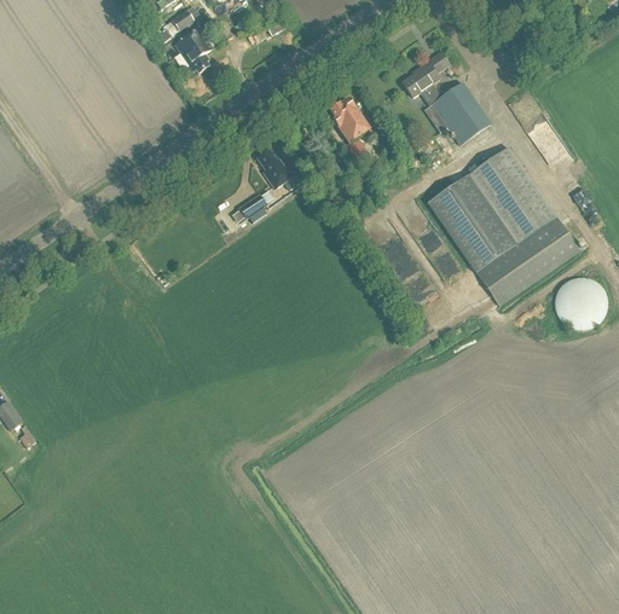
[(186,10),(172,19),(179,30),(195,21),(186,10)]
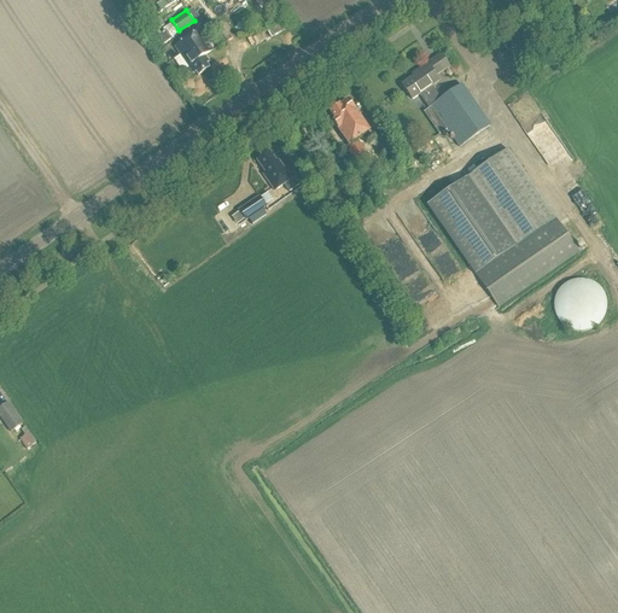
[(199,28),(175,45),(192,70),(196,68),(198,73),(208,65),(205,62),(209,59),(204,53),(213,47),(199,28)]
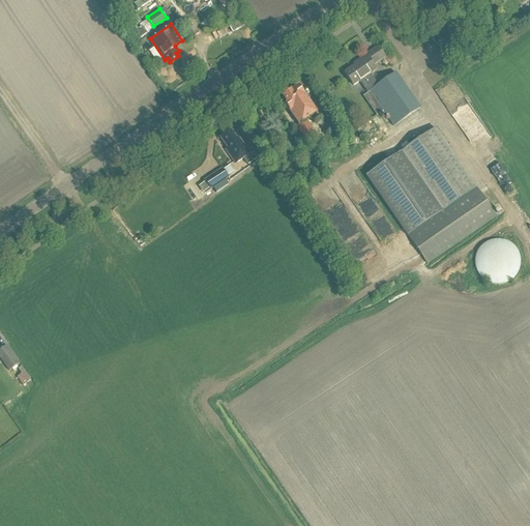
[(393,122),(419,105),(395,70),(378,83),(370,71),(376,66),(373,62),(378,59),(385,55),(378,45),(359,57),(361,59),(354,63),(345,69),(353,83),(358,79),(367,91),(361,95),(376,116),(384,109),(393,122)]
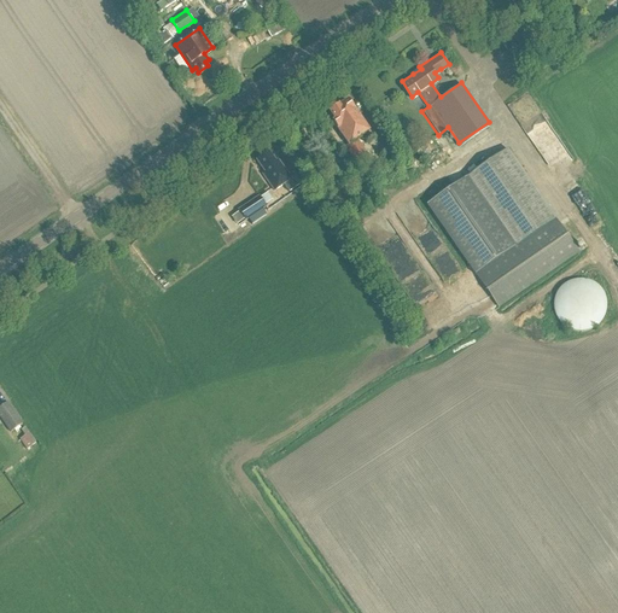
[(357,138),(369,128),(359,112),(359,114),(354,107),(355,107),(348,98),(339,104),(338,104),(334,104),(334,103),(331,106),(330,110),(336,118),(333,120),(338,127),(349,142),(345,144),(359,163),(369,155),(357,138)]
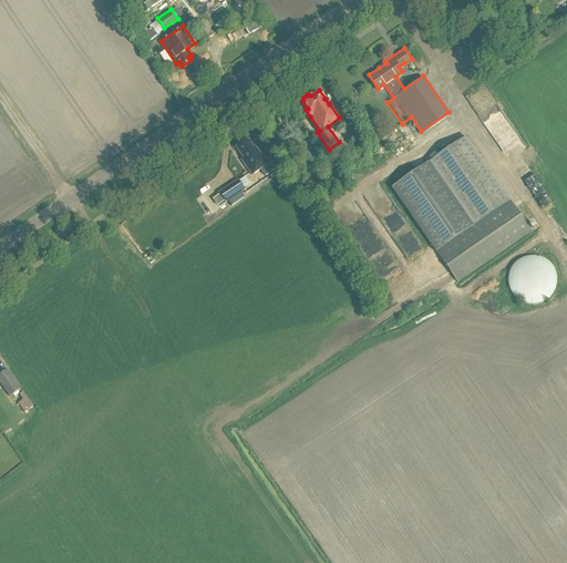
[(464,133),(390,185),(457,280),(531,229),(464,133)]
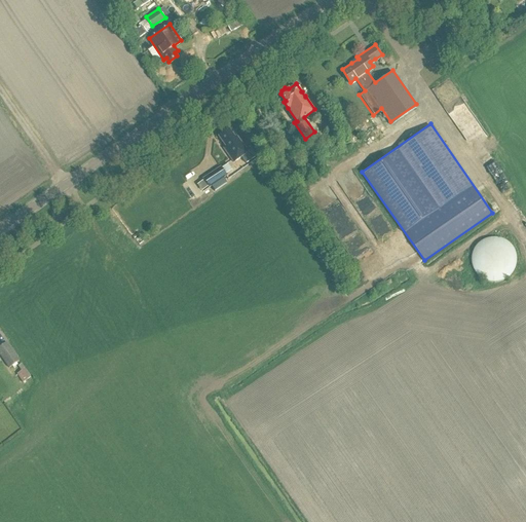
[(224,146),(233,160),(249,150),(236,134),(234,135),(229,126),(218,134),(226,145),(224,146)]
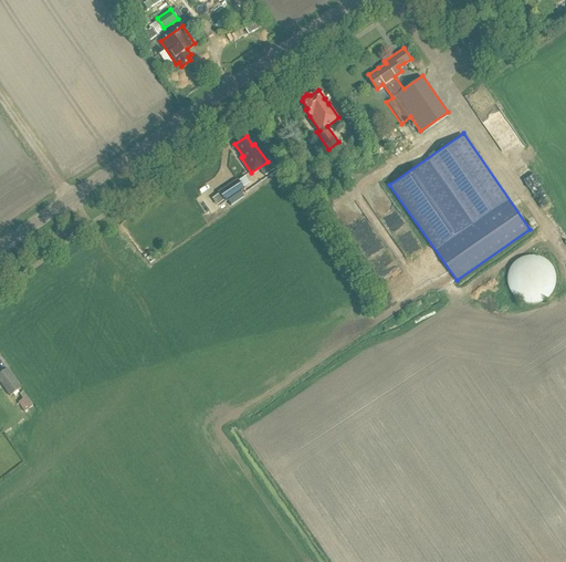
[(275,166),(271,159),(264,164),(269,170),(275,166)]
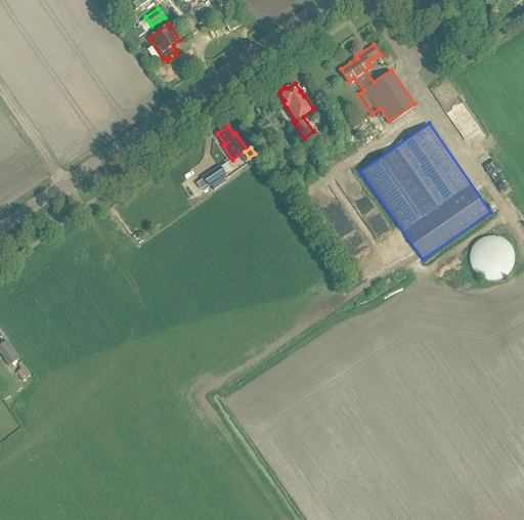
[(203,175),(208,184),(225,173),(219,164),(203,175)]
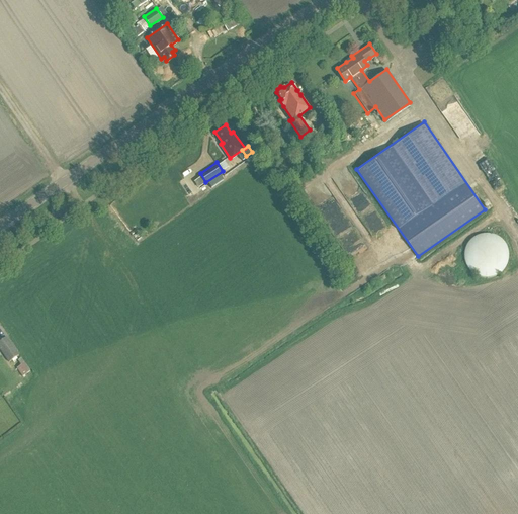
[(482,228),(463,253),(475,262),(470,267),(489,280),(511,250),(482,228)]
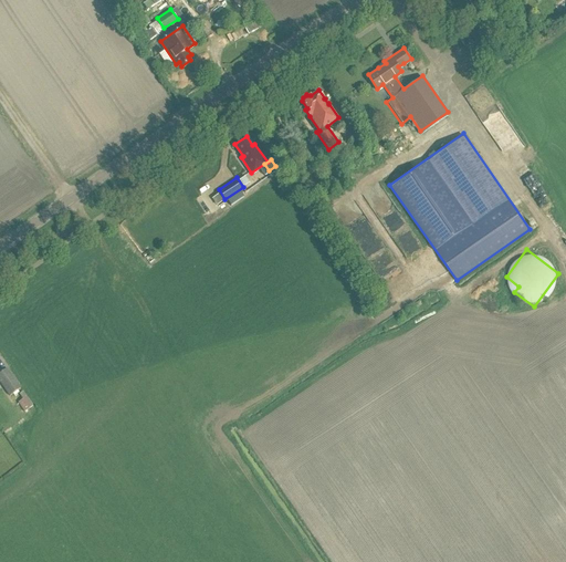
[(0,378),(10,394),(21,386),(8,366),(0,371),(0,378)]
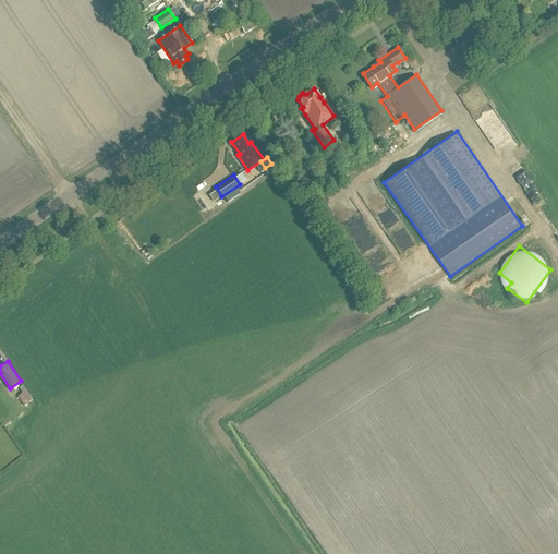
[(25,388),(16,394),(22,404),(32,397),(25,388)]
